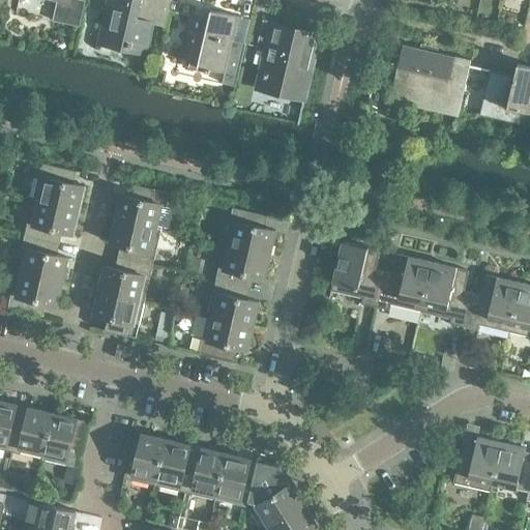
[(57,0),(53,21),(80,27),(85,0),(18,0),(16,11),(17,12),(19,0),(57,0)]
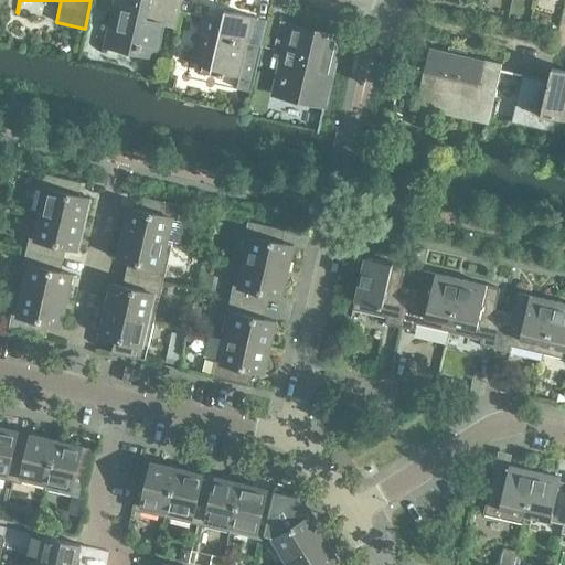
[(176,29),(180,12),(180,11),(191,13),(192,4),(182,2),(181,0),(115,0),(105,46),(138,54),(155,59),(162,25),(176,29)]
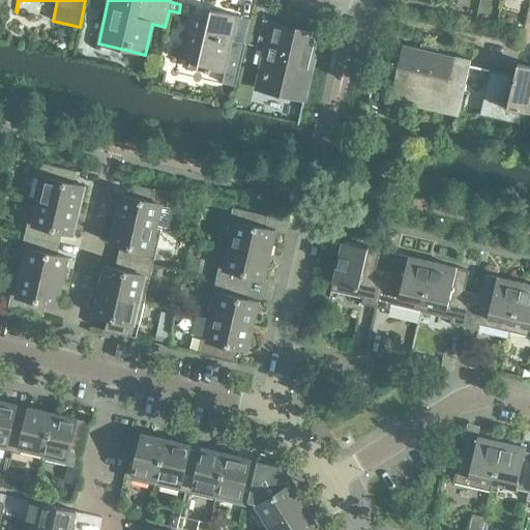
[(239,16),(210,9),(202,7),(201,13),(189,11),(179,57),(189,60),(188,68),(205,72),(206,70),(210,71),(210,69),(225,72),(223,83),(236,86),(246,43),(233,40),(239,16)]
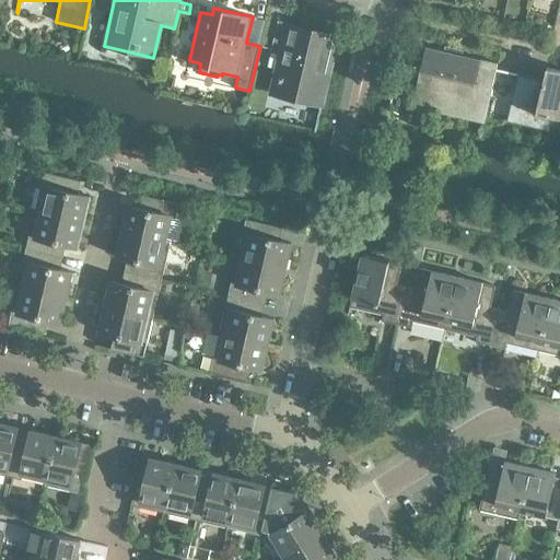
[(321,105),(315,131),(316,131),(325,93),(338,37),(336,36),(336,38),(317,34),(317,32),(288,25),(283,43),(286,43),(284,51),(281,50),(271,93),(321,105)]
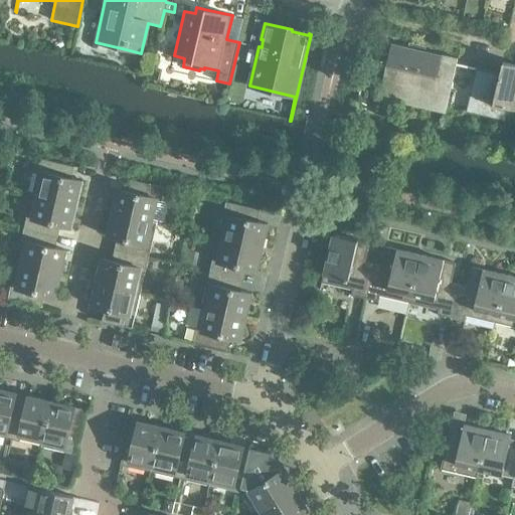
[(391,41),(385,64),(377,97),(444,113),(457,58),(428,51),(430,44),(410,40),(408,46),(391,41)]
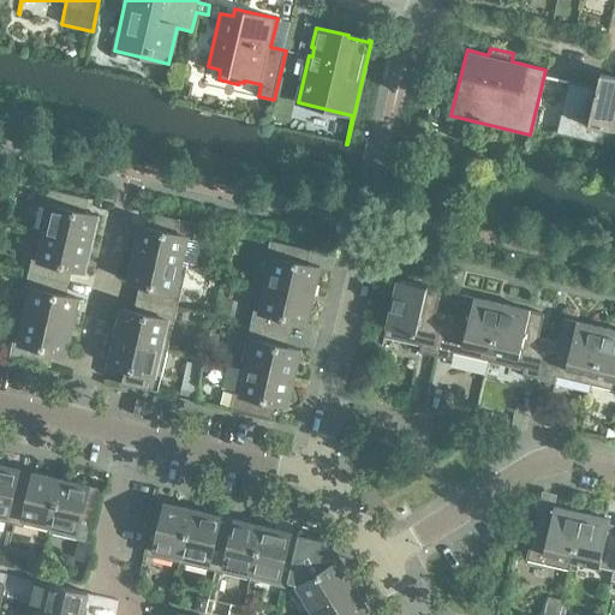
[(614,77),(604,75),(572,67),(556,133),(603,144),(607,130),(614,131),(614,77)]
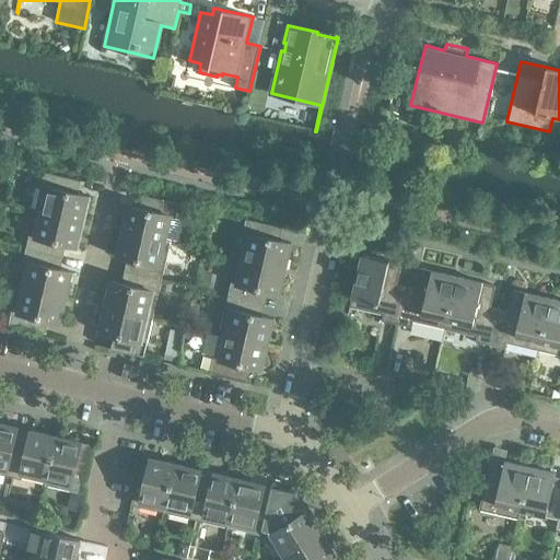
[(45,173),(35,211),(84,222),(90,197),(74,193),(77,179),(45,173)]
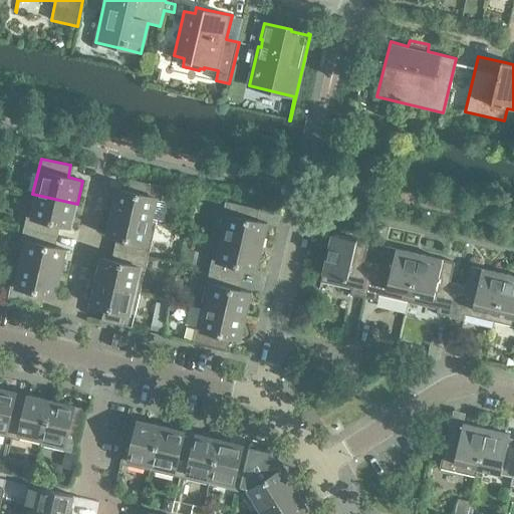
[(117,189),(112,212),(157,223),(158,220),(164,222),(170,197),(163,196),(165,187),(132,180),(129,191),(117,189)]
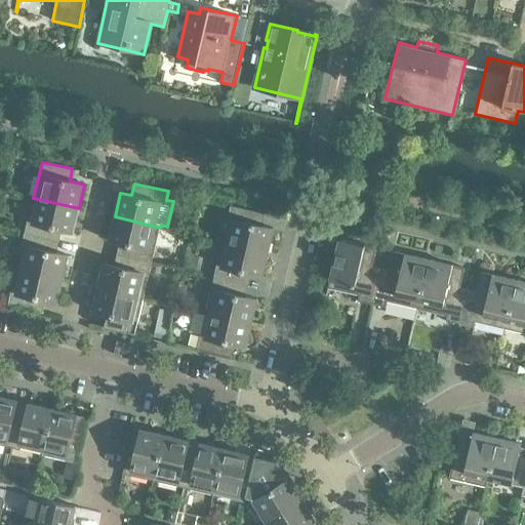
[(73,232),(79,208),(33,198),(25,233),(55,240),(58,229),(73,232)]
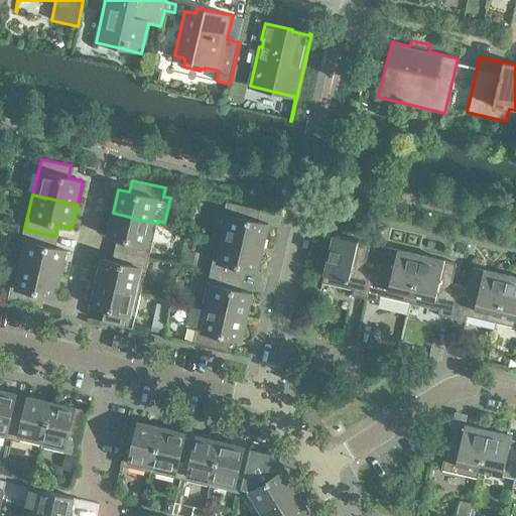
[(254,221),(257,209),(227,202),(224,216),(229,217),(224,239),(263,248),(269,225),(254,221)]
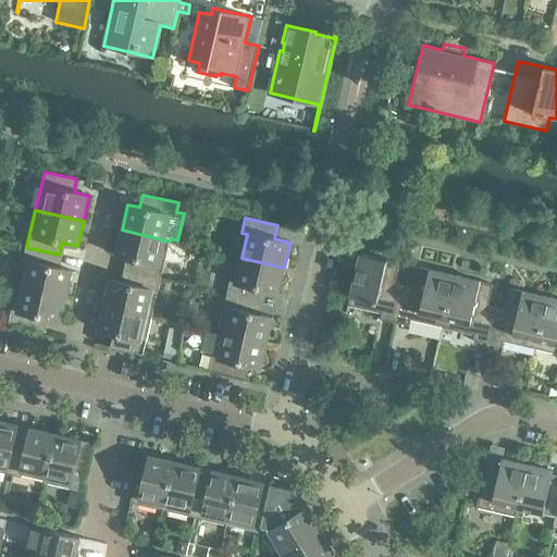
[(161,279),(170,242),(122,230),(115,256),(132,259),(128,271),(161,279)]
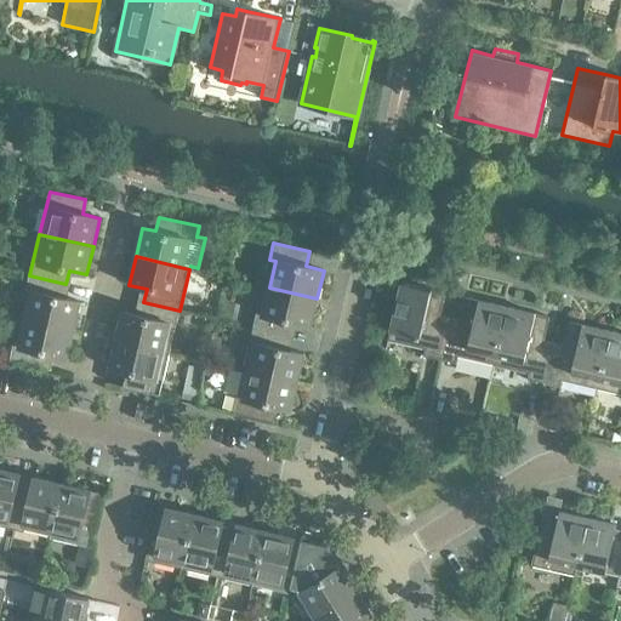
[(62,297),(66,284),(29,275),(20,318),(74,330),(80,302),(62,297)]
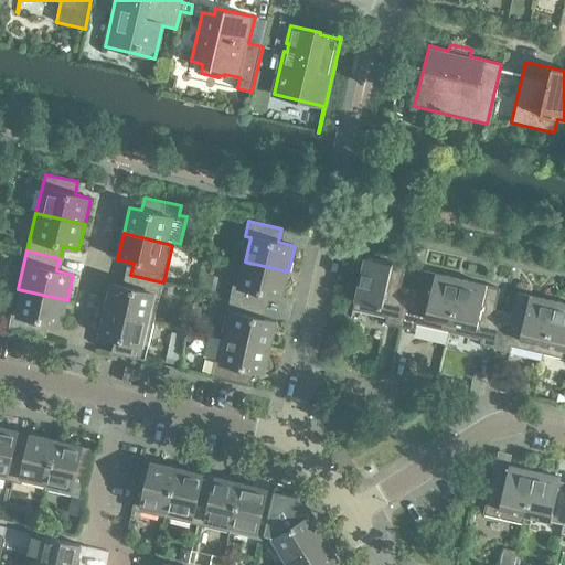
[(385,323),(401,327),(408,294),(400,291),(406,267),(365,257),(353,310),(387,318),(385,323)]
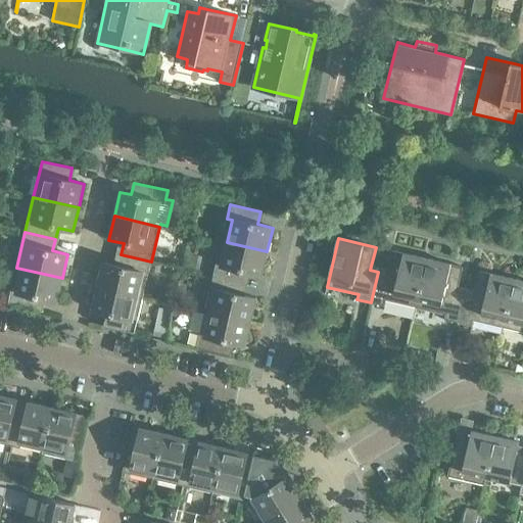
[(262,275),(267,251),(227,242),(222,264),(217,263),(214,276),(244,283),(246,272),(262,275)]
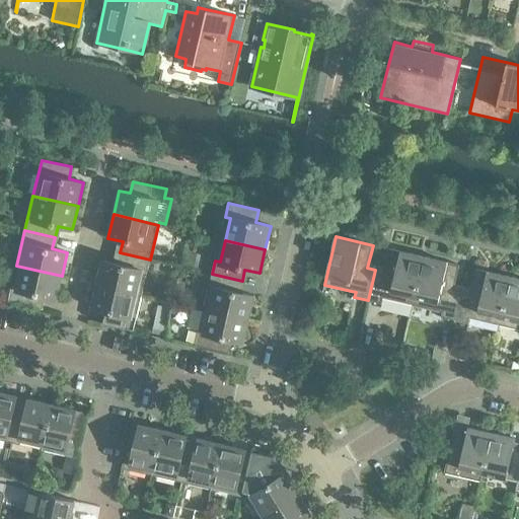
[(413,305),(424,256),(388,248),(382,272),(375,270),(368,300),(381,303),(383,298),(413,305)]
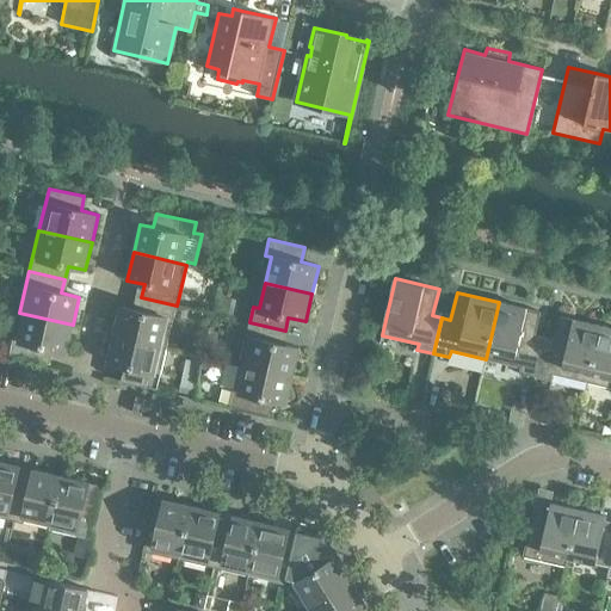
[(167,346),(177,306),(141,297),(139,310),(121,307),(115,334),(167,346)]
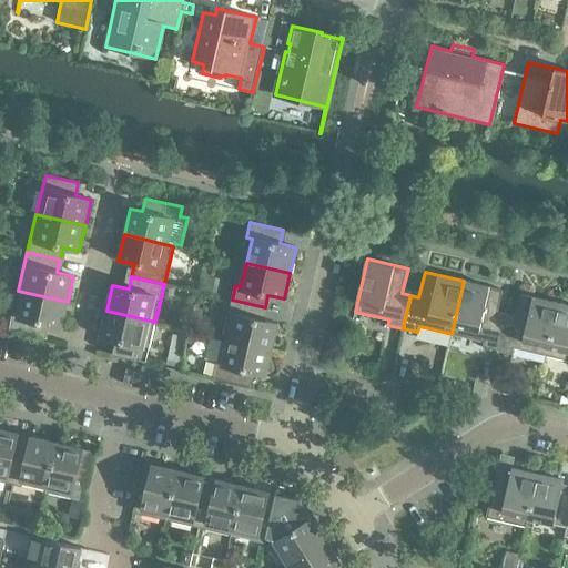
[(503,290),(464,281),(452,334),(484,342),(483,347),(497,351),(506,317),(497,315),(503,290)]
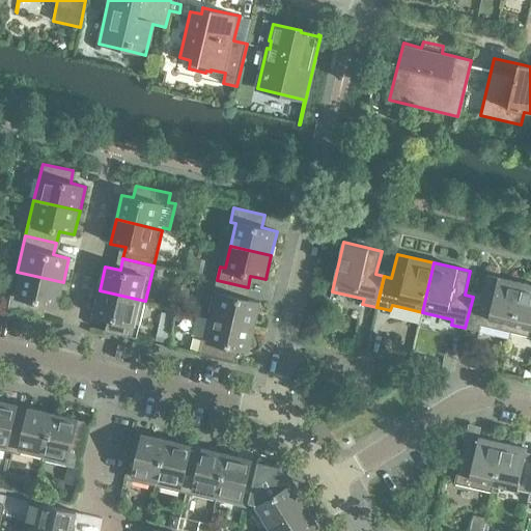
[(57,306),(63,282),(17,272),(8,308),(39,315),(43,303),(57,306)]
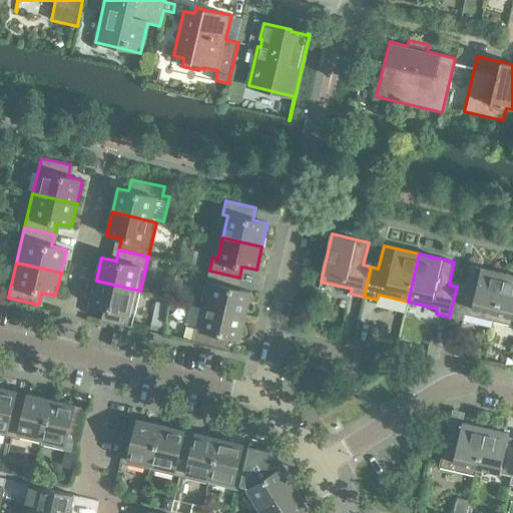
[(494,322),(505,274),(469,266),(464,289),(457,287),(449,317),(463,320),(464,315),(494,322)]
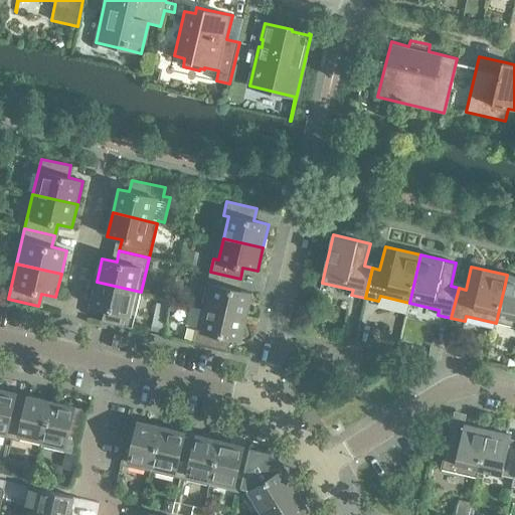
[(237,290),(240,279),(210,272),(202,307),(246,317),(252,294),(237,290)]
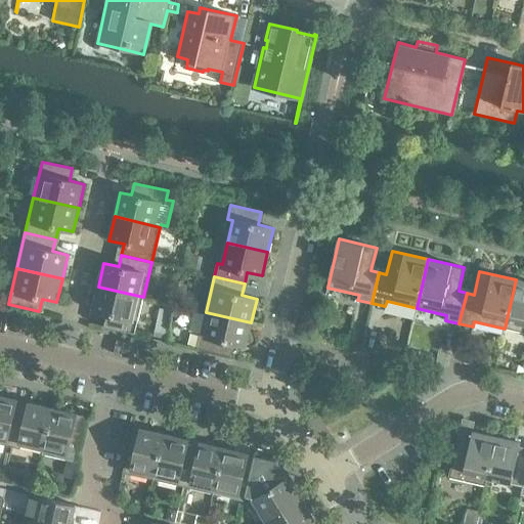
[(523,281),(516,279),(505,329),(523,333),(523,281)]
